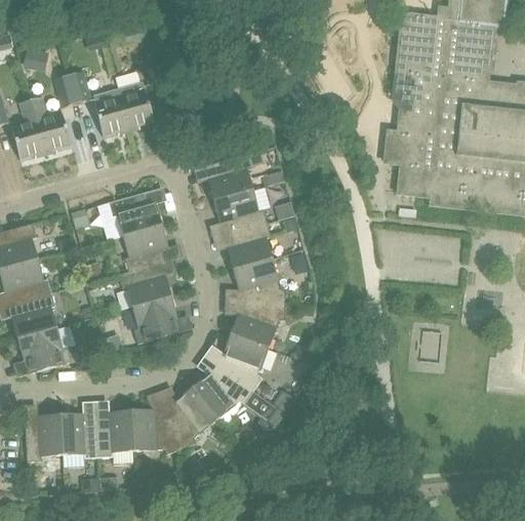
[(388,129),(384,160),(400,161),(397,191),(398,191),(431,194),(430,202),(524,212),(524,81),(518,81),(517,83),(487,80),(493,23),(502,24),(506,0),(449,0),(448,7),(442,6),(438,9),(438,15),(402,11),(395,72),(393,97),(404,112),(399,117),(398,127),(397,130),(388,129)]
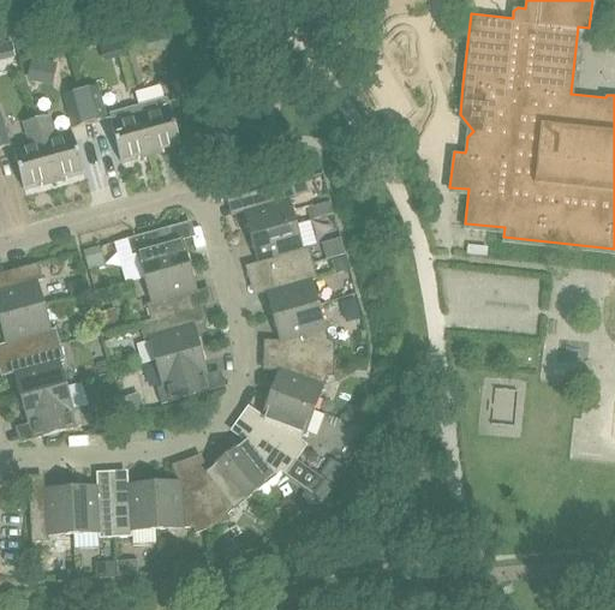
[(0,35),(11,33),(6,17),(0,17),(0,35)]
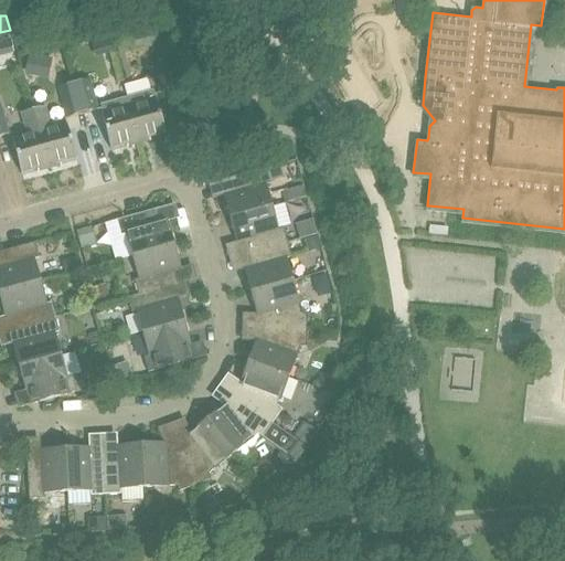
[(159,90),(176,84),(168,55),(151,59),(159,90)]
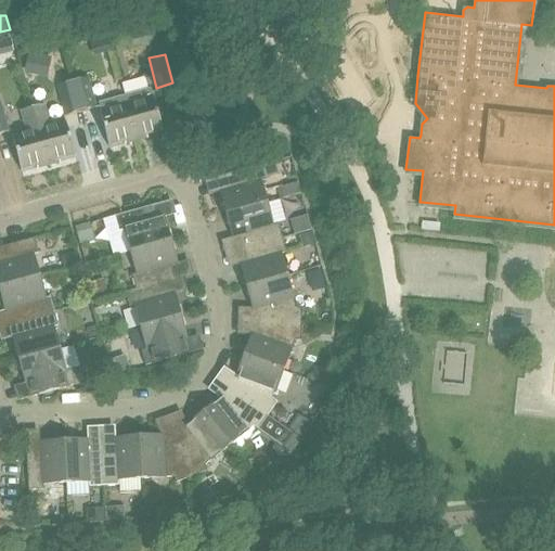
[(88,75),(73,79),(72,79),(80,109),(95,104),(88,75)]
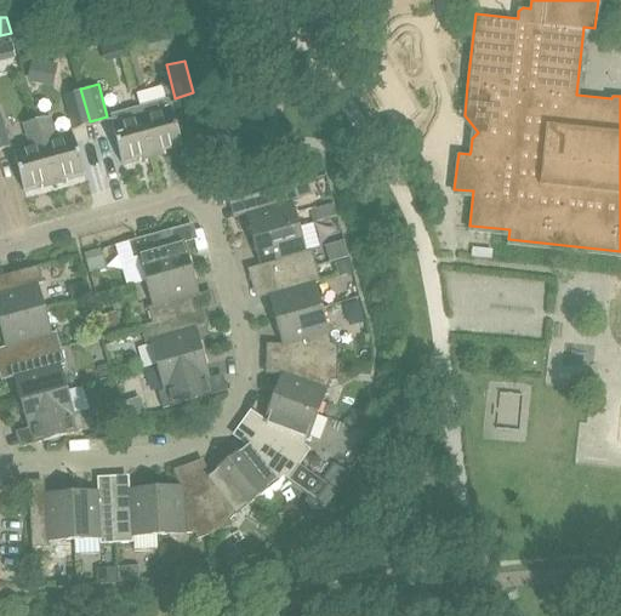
[(72,126),(90,121),(80,89),(63,92),(72,126)]
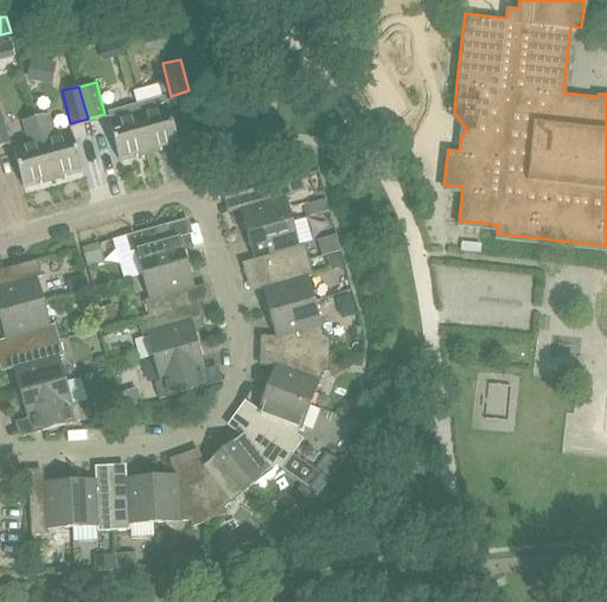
[(160,147),(159,143),(176,139),(165,94),(135,101),(148,151),(160,147)]
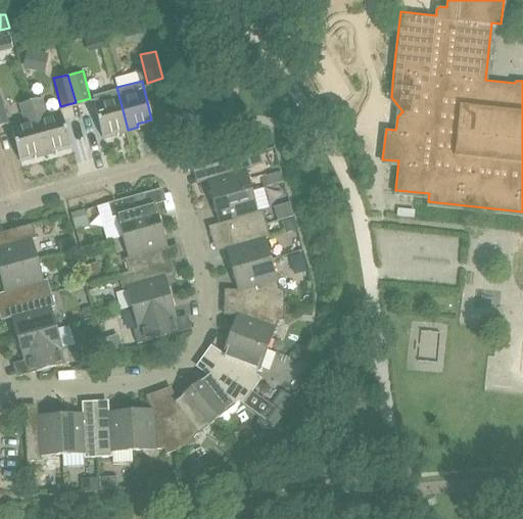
[(117,133),(128,130),(116,87),(92,93),(102,134),(117,130),(117,133)]
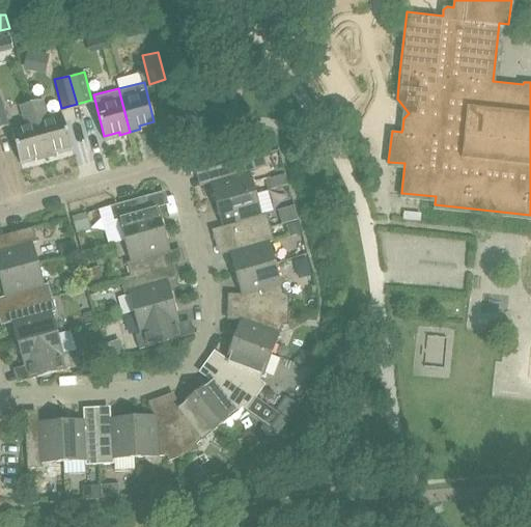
[(0,94),(0,126),(8,123),(0,94)]
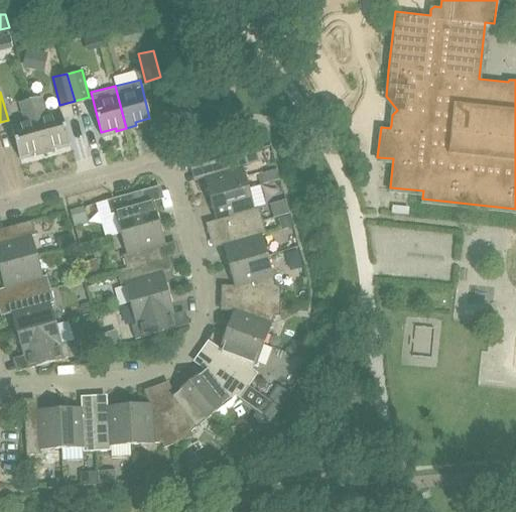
[(42,94),(29,97),(43,150),(54,146),(53,144),(69,140),(59,109),(47,112),(42,94)]
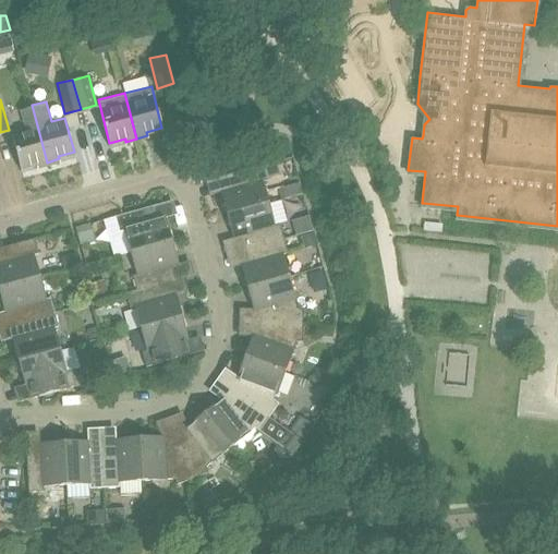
[(37,166),(47,163),(32,105),(20,109),(25,129),(10,133),(20,167),(36,163),(37,166)]
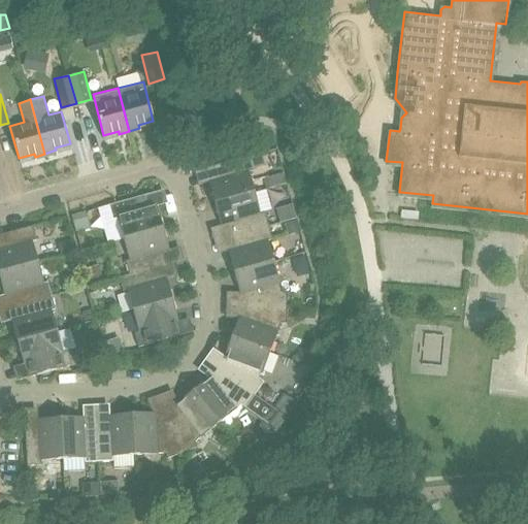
[(248,154),(213,163),(218,176),(208,178),(215,200),(254,190),(248,168),(252,166),(248,154)]
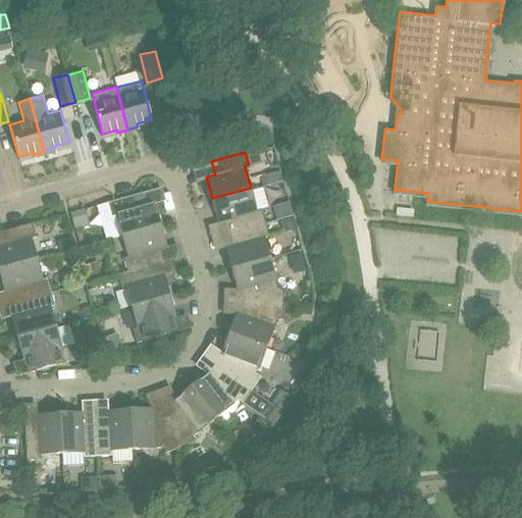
[(263,172),(266,183),(283,177),(280,167),(263,172)]
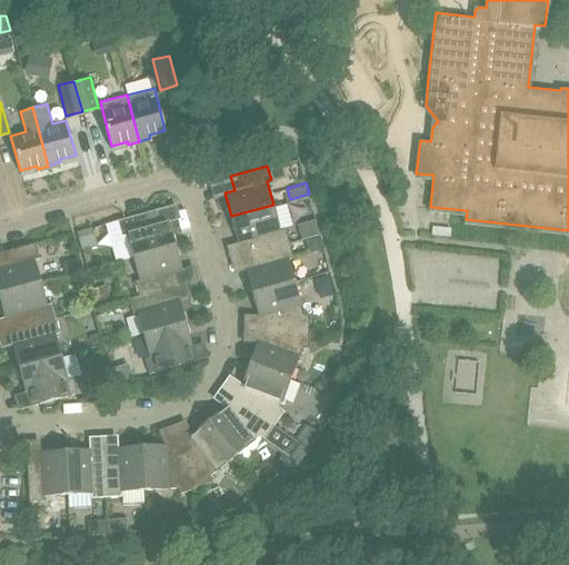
[(309,196),(291,200),(296,215),(312,210),(309,196)]
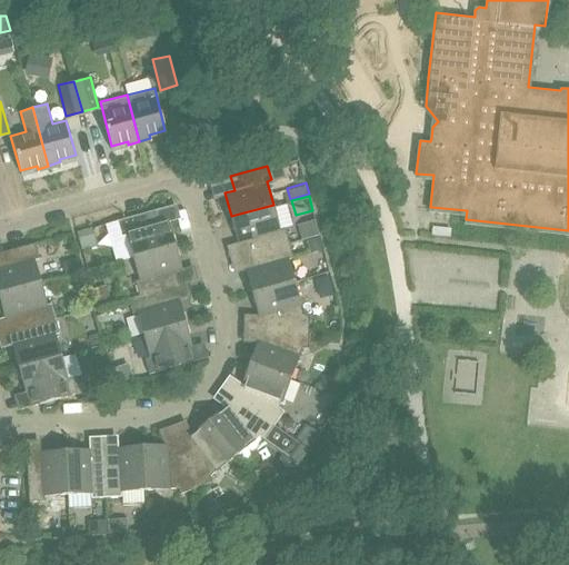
[(248,237),(251,250),(288,240),(285,226),(280,227),(273,205),(231,216),(239,239),(248,237)]
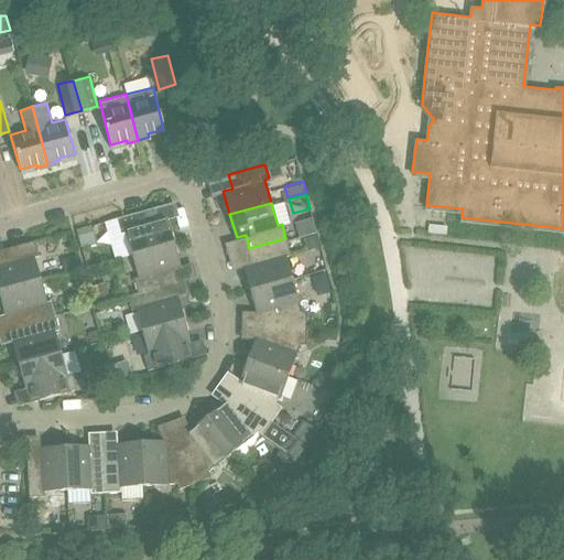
[(153,206),(117,216),(120,229),(125,228),(131,252),(173,240),(166,217),(156,219),(153,206)]
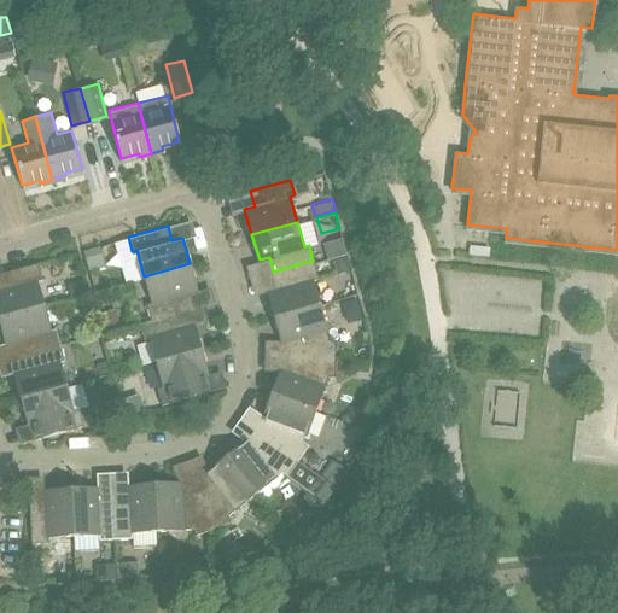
[(99,244),(83,247),(88,267),(104,262),(99,244)]
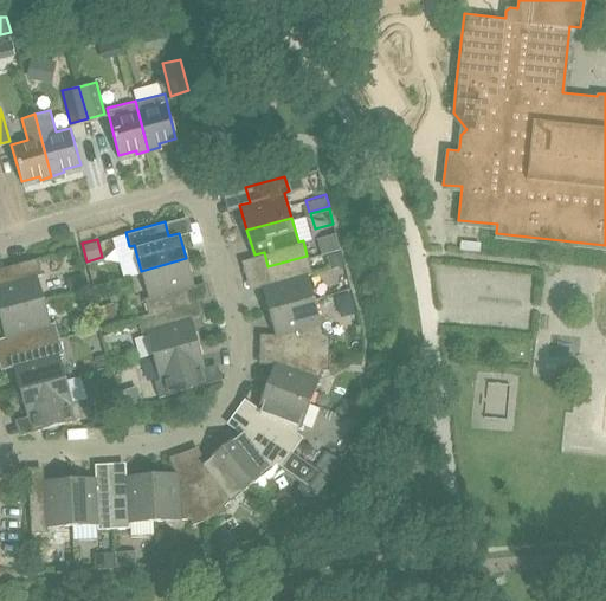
[(327,252),(330,267),(345,264),(341,249),(327,252)]
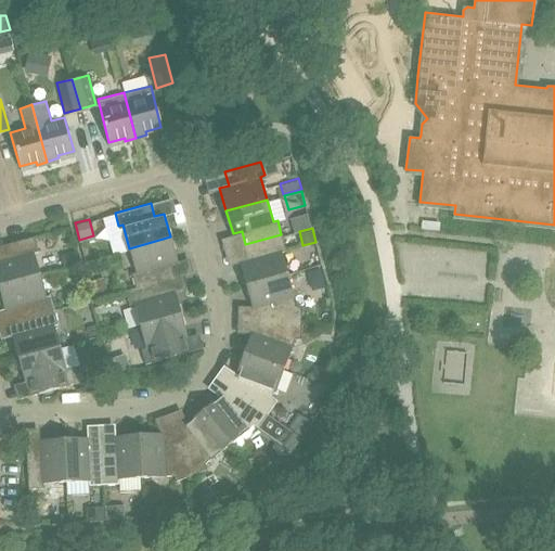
[(0,257),(0,283),(39,272),(33,250),(37,248),(34,234),(0,243),(0,254),(1,257),(0,257)]
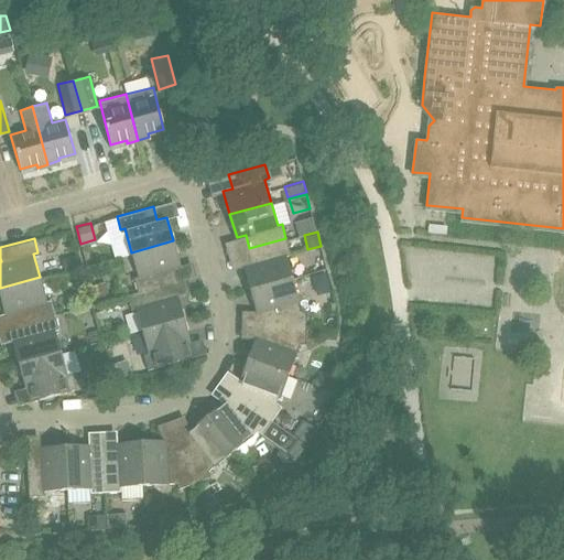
[(243,265),(250,288),(291,277),(284,254),(290,251),(285,238),(249,248),(253,262),(243,265)]
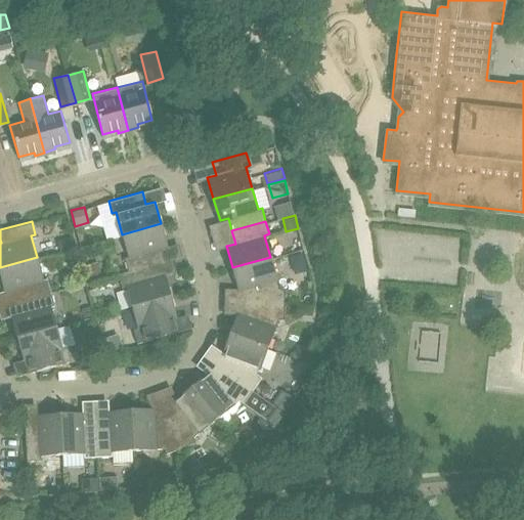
[(128,268),(127,268),(128,269),(153,263),(153,264),(163,261),(159,248),(167,246),(161,223),(122,234),(128,255),(124,256),(128,268)]
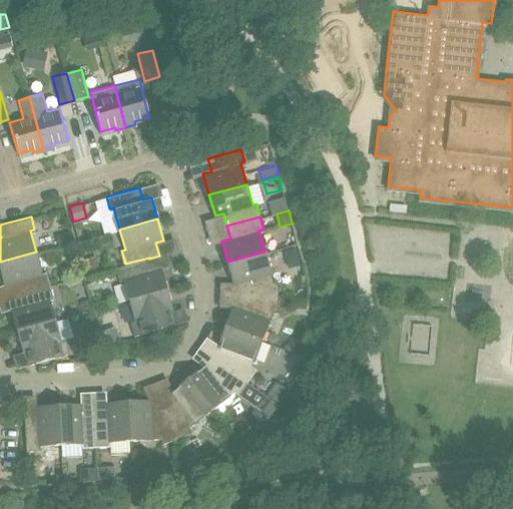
[(55,233),(59,245),(75,241),(72,228),(55,233)]
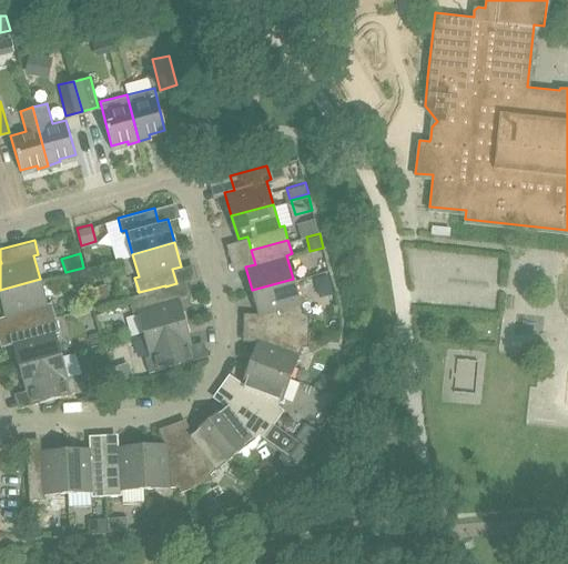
[(313,275),(320,294),(333,291),(327,271),(313,275)]
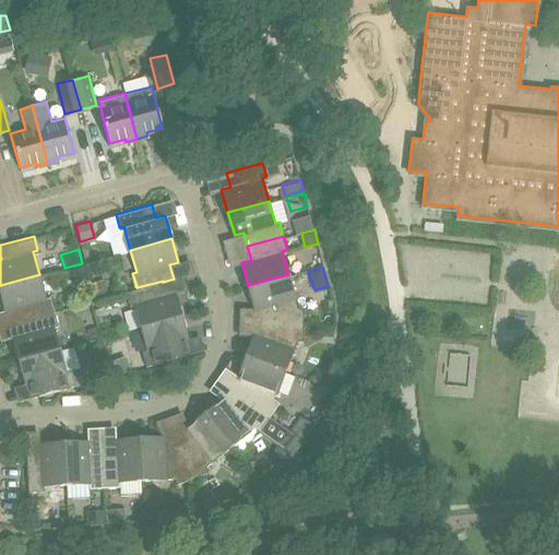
[(14,306),(18,319),(18,320),(55,310),(50,296),(46,297),(39,274),(0,285),(0,291),(4,308),(14,306)]
